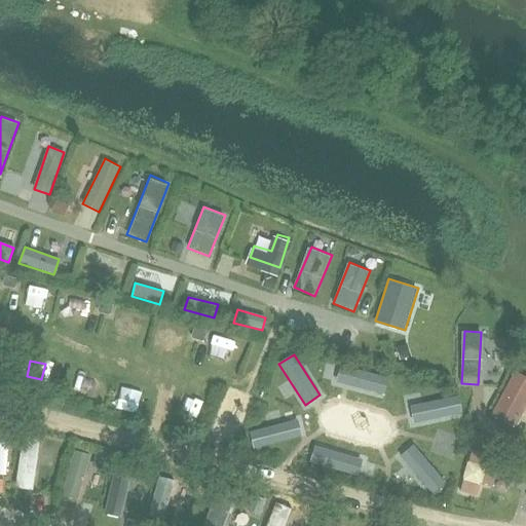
[(340,366),(336,382),(383,396),(388,378),(340,366)]
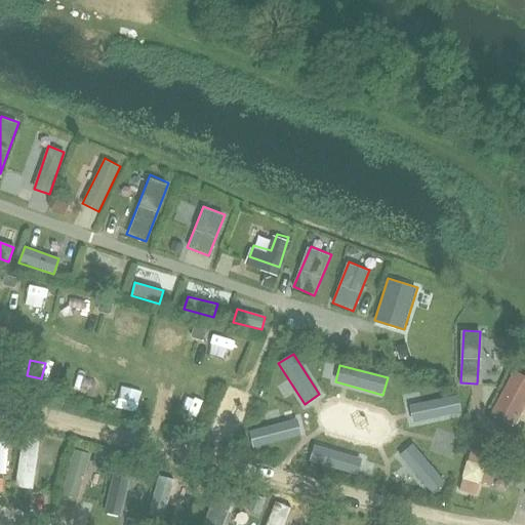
[(490,412),(514,425),(524,403),(524,376),(513,370),(490,412)]
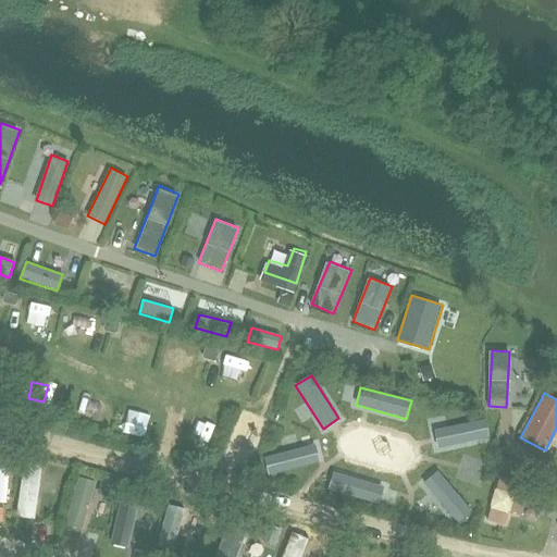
[(91,399),(90,417),(112,418),(113,400),(91,399)]
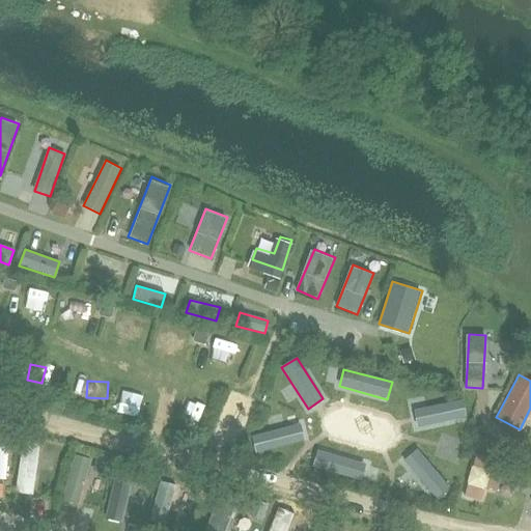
[(113,409),(124,412),(131,392),(119,389),(113,409)]
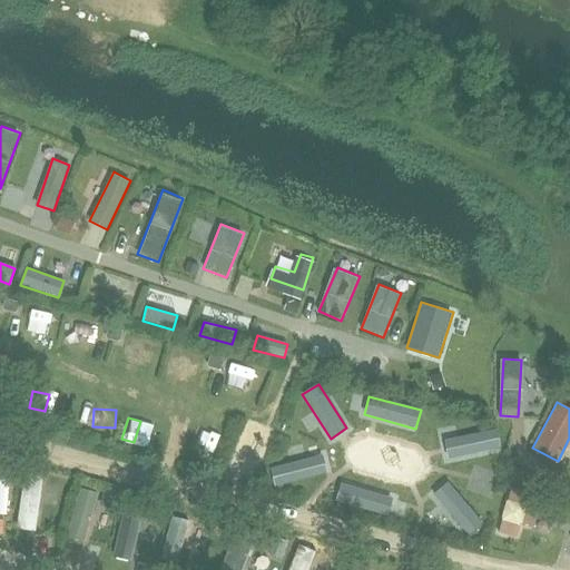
[(444,441),(448,458),(500,448),(497,431),(444,441)]
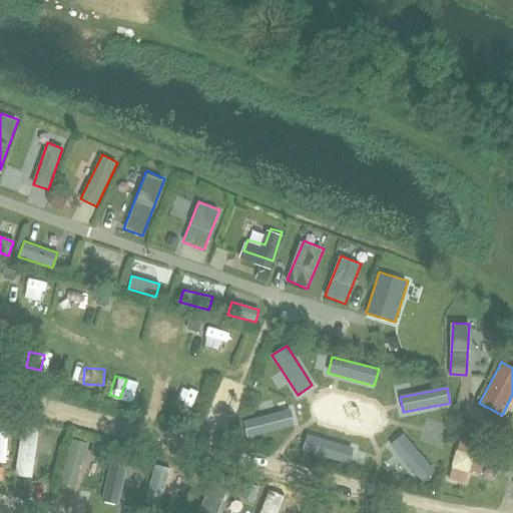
[(242,422),(246,438),(294,426),(290,410),(242,422)]
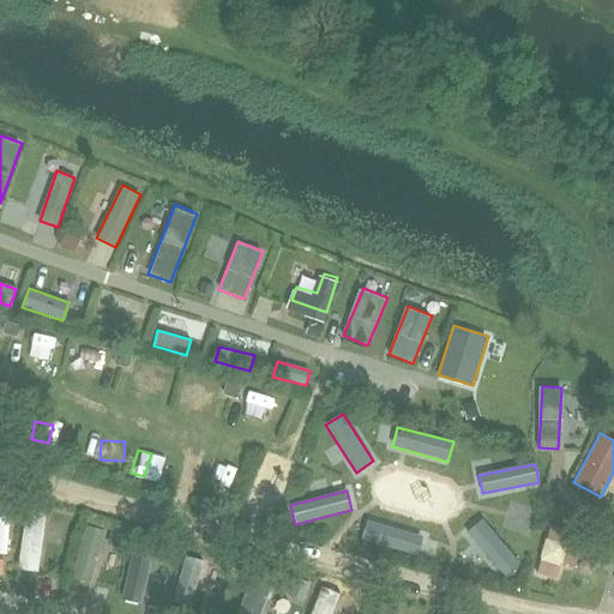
[(0,553),(6,554),(11,506),(0,504),(0,553)]
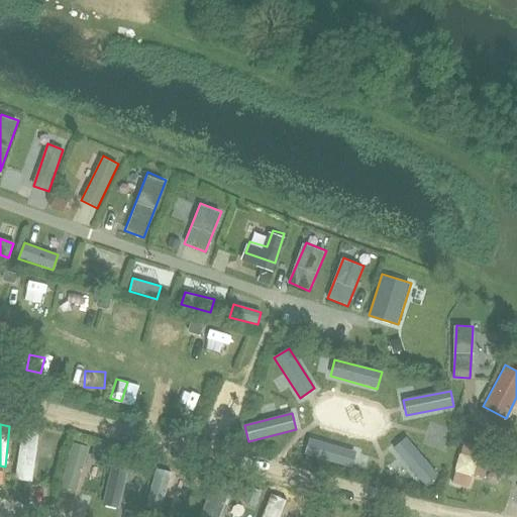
[(15,479),(32,481),(38,428),(22,426),(15,479)]
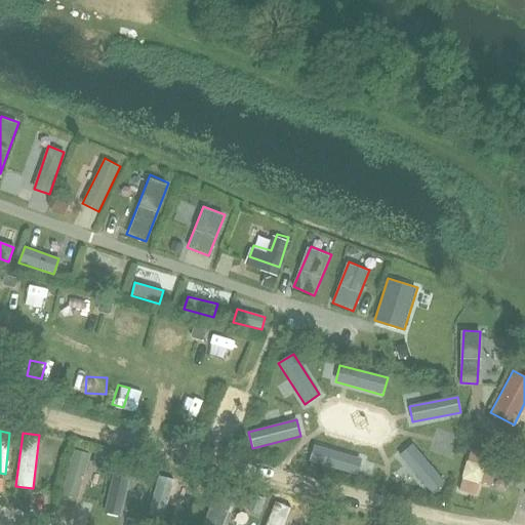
[(314,444),(309,461),(357,476),(361,458),(314,444)]
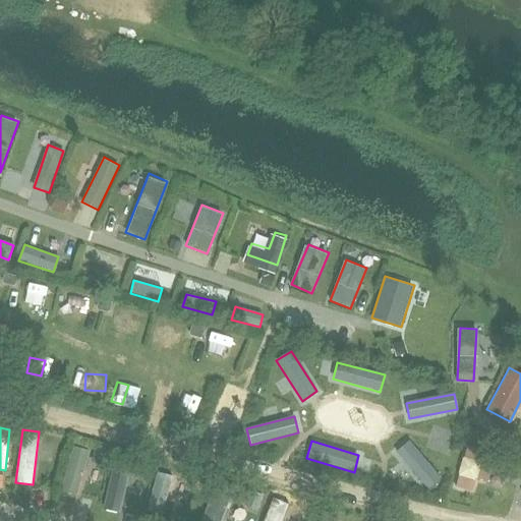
[(409,441),(396,453),(427,489),(441,477),(409,441)]
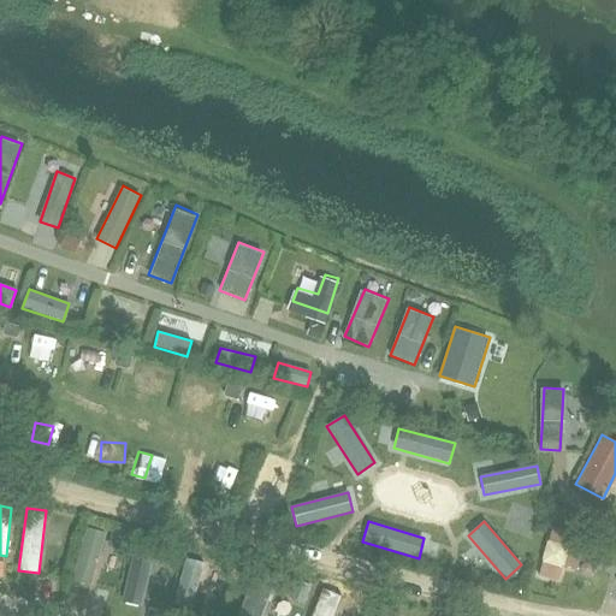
[(567,542),(570,526),(555,522),(551,538),(567,542)]
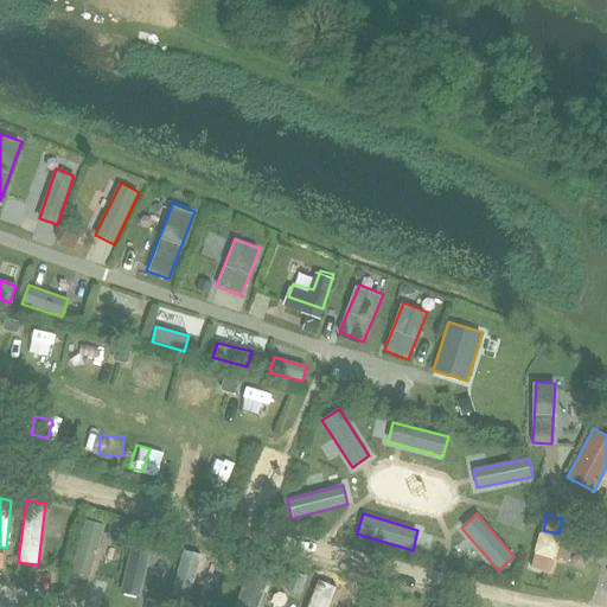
[(85,518),(70,570),(88,576),(104,524),(85,518)]
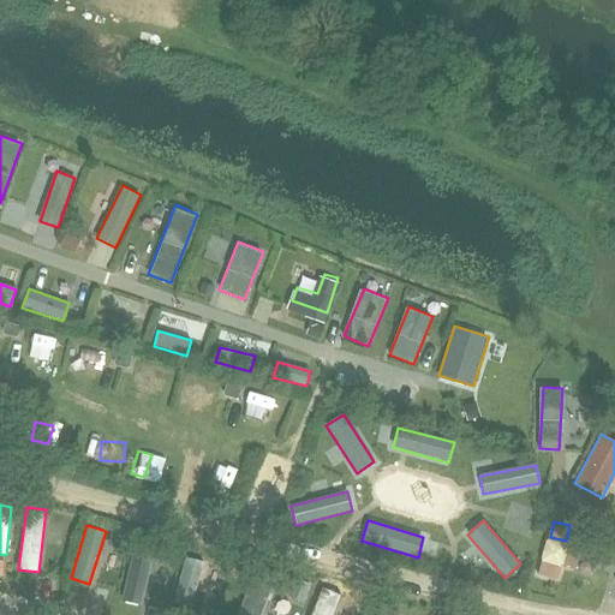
[(121,599),(141,604),(155,545),(136,541),(121,599)]
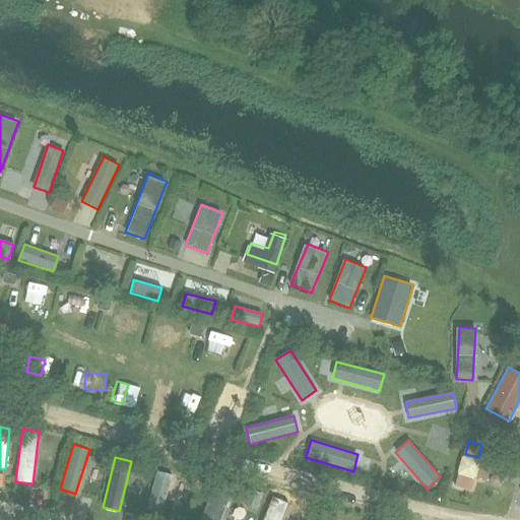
[(156,470),(145,510),(160,514),(172,474),(156,470)]
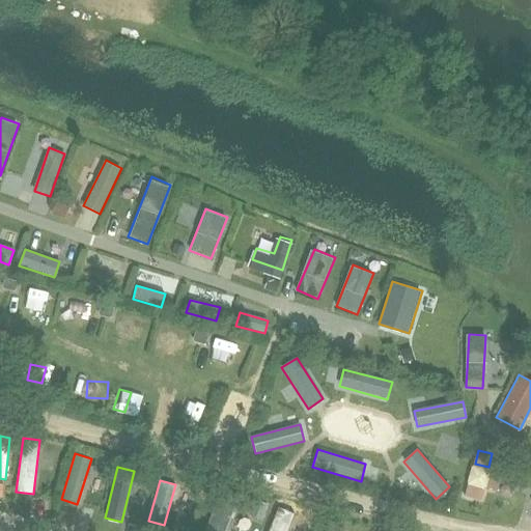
[(223,487),(205,530),(224,530),(239,494),(223,487)]
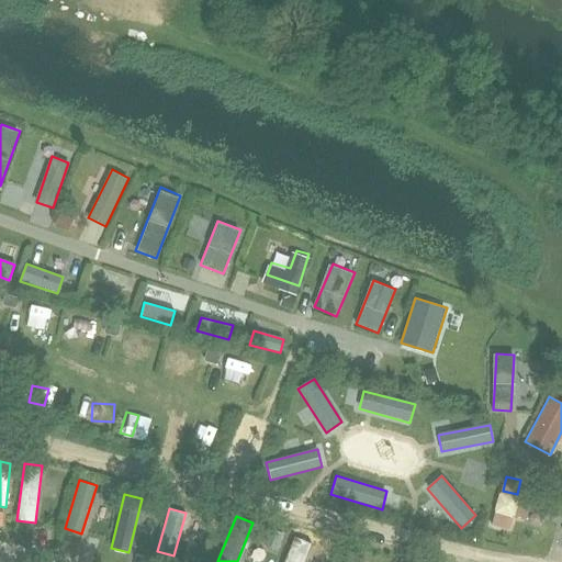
[(299,548),(293,561),(308,561),(312,553),(299,548)]
